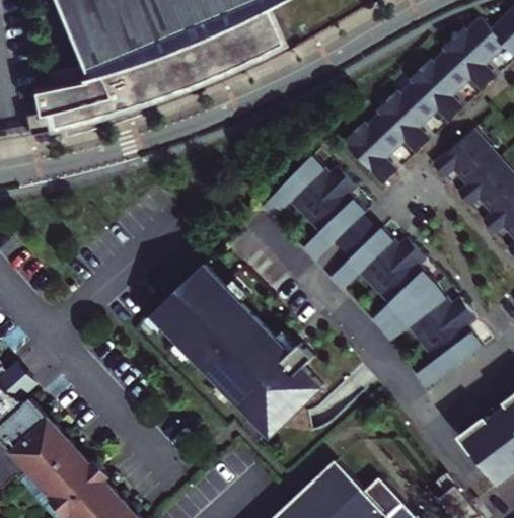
[(250,8),(266,0),(51,0),(70,48),(76,63),(77,66),(49,72),(51,84),(46,85),(38,86),(29,88),(33,111),(22,113),(25,128),(26,133),(37,132),(47,130),(58,128),(61,127),(68,125),(67,120),(92,113),(119,105),(134,100),(144,97),(168,88),(194,79),(218,68),(242,57),(266,45),(250,8)]
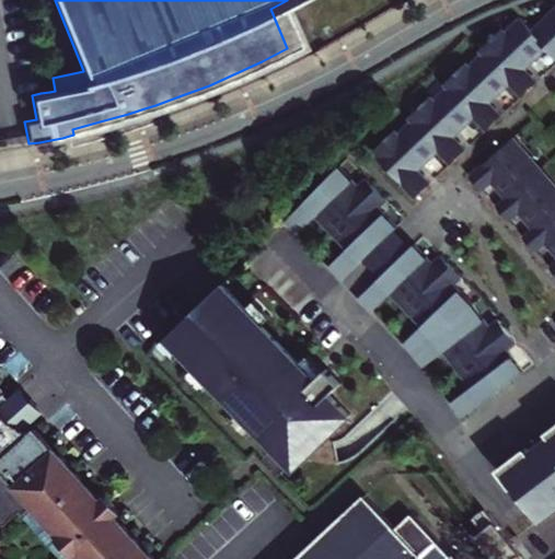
[(371,153),(415,198),(429,184),(417,171),(437,152),(449,165),(464,151),(452,138),(473,119),(485,131),(499,117),(487,105),(508,85),(520,97),(534,84),(522,71),(544,51),(554,62),(554,8),(530,33),(518,20),(503,33),(499,30),(476,53),(480,56),(467,67),(464,63),(441,85),(444,90),(432,101),(429,97),(406,119),(409,123),(397,135),(394,131),(371,153)]
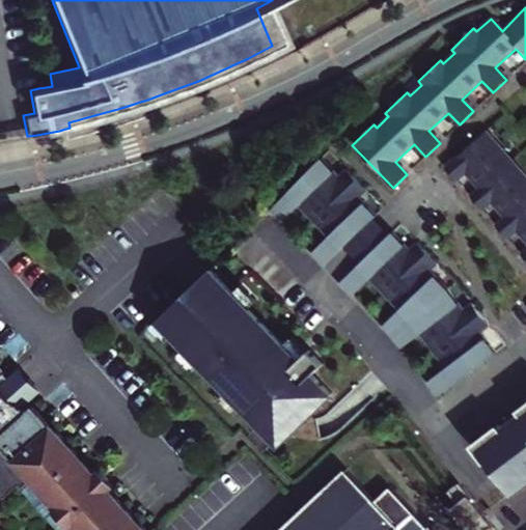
[(45,71),(47,87),(52,86),(50,74),(79,67),(78,64),(48,71),(45,71)]
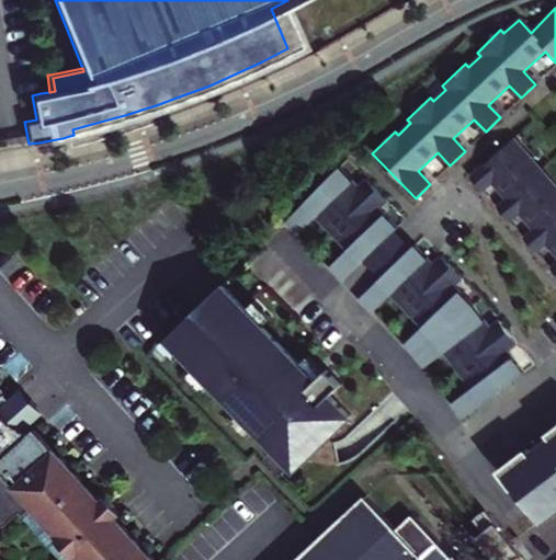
[(66,137),(67,145),(88,140),(109,135),(129,128),(149,121),(145,109),(128,114),(100,122),(72,129),(74,135),(66,137)]
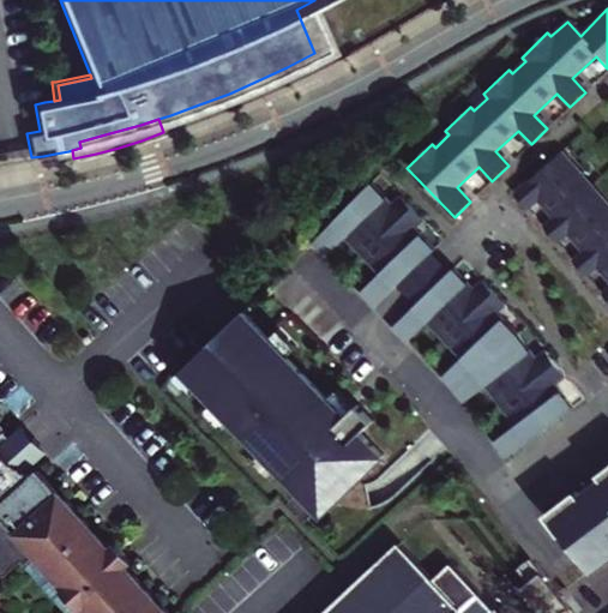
[(607,206),(560,152),(512,193),(525,209),(536,200),(552,218),(542,227),(555,242),(565,233),(581,252),(571,260),(584,276),(594,266),(607,282),(607,286),(599,294),(607,304),(607,206)]
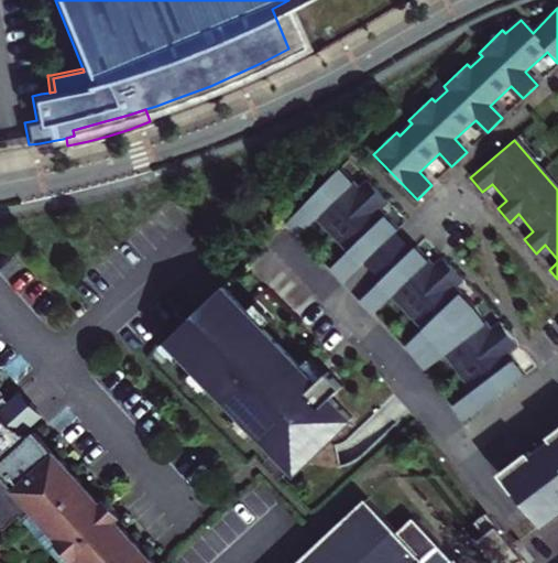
[(364,261),(395,231),(398,228),(380,209),(389,202),(369,180),(360,188),(341,168),(306,206),(318,218),(348,250),(361,264),(364,261)]
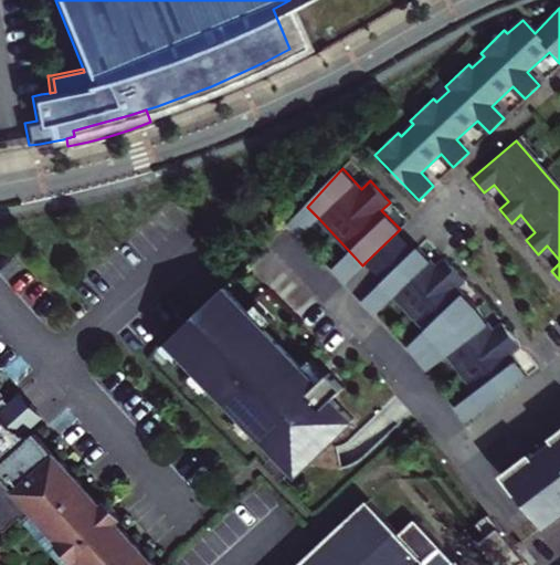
[(300,236),(319,219),(307,207),(291,225),(300,236)]
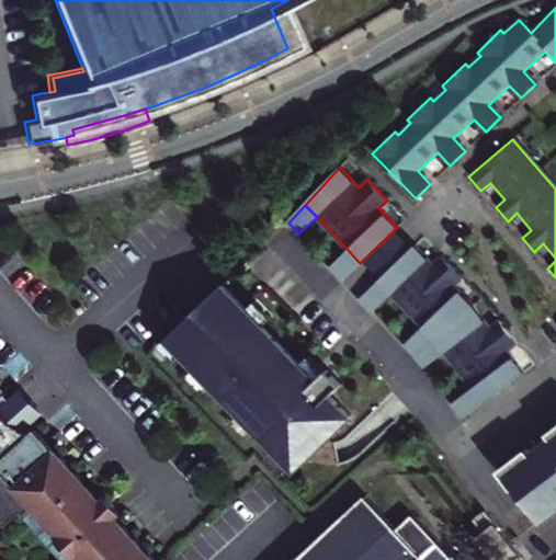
[(363,260),(379,277),(410,248),(394,230),(363,260)]
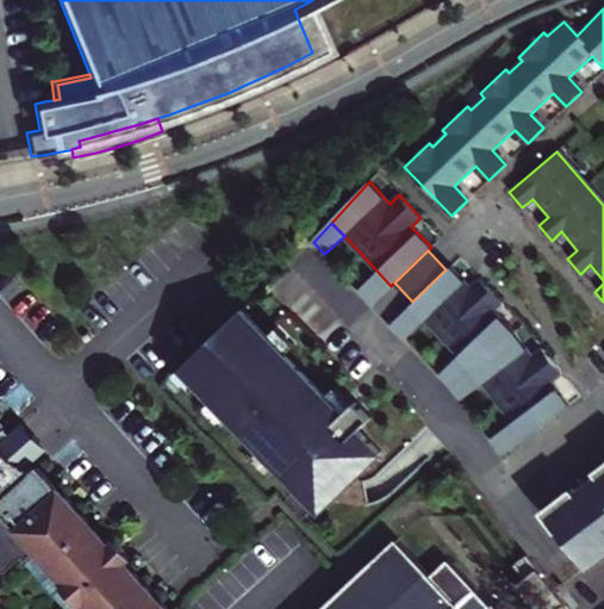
[(510,421),(523,436),(567,403),(550,380),(560,372),(541,347),(531,354),(514,330),(493,310),(502,300),(479,278),(471,286),(449,266),(446,269),(412,302),(409,305),(424,319),(458,354),(471,367),(481,383),(510,421)]
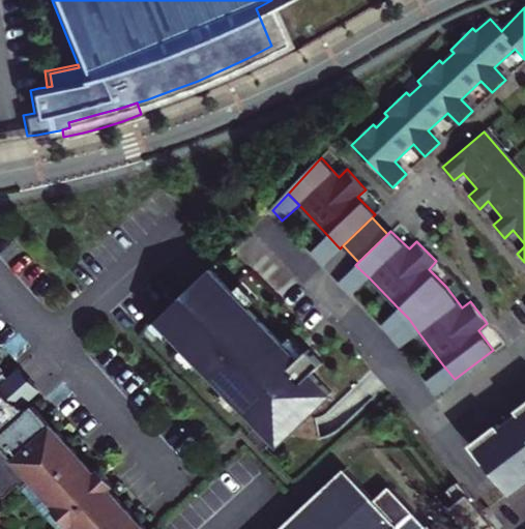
[(322,264),(340,248),(327,235),(311,251),(322,264)]
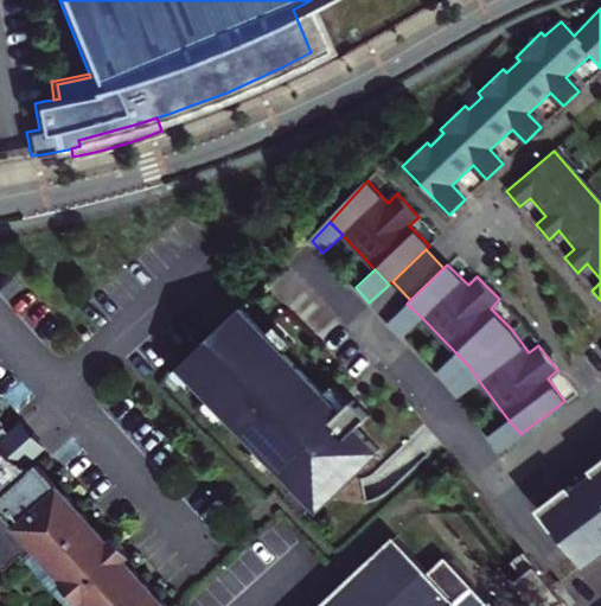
[(422,318),(407,304),(387,324),(401,338),(422,318)]
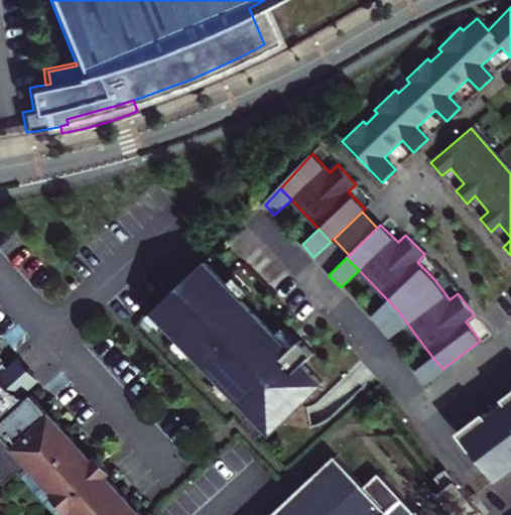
[(208,262),(155,309),(272,431),(323,382),(304,363),(314,353),(302,339),(291,350),(286,355),(271,340),(277,335),(208,262)]
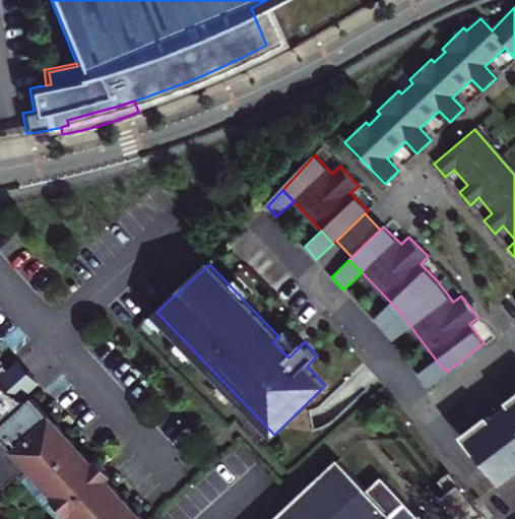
[(401,313),(390,302),(373,319),(391,340),(410,326),(401,313)]
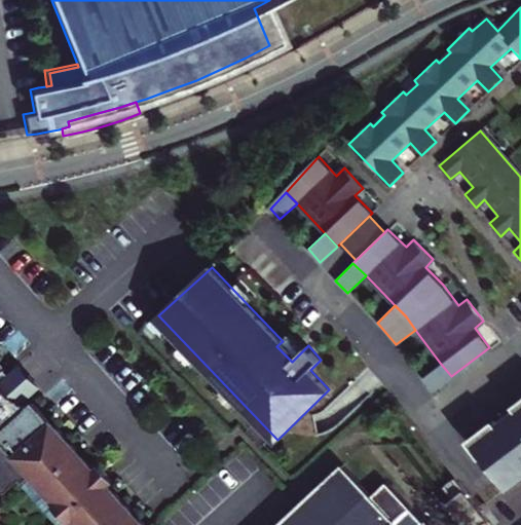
[(276,346),(292,362),(297,357),(283,341),(276,346)]
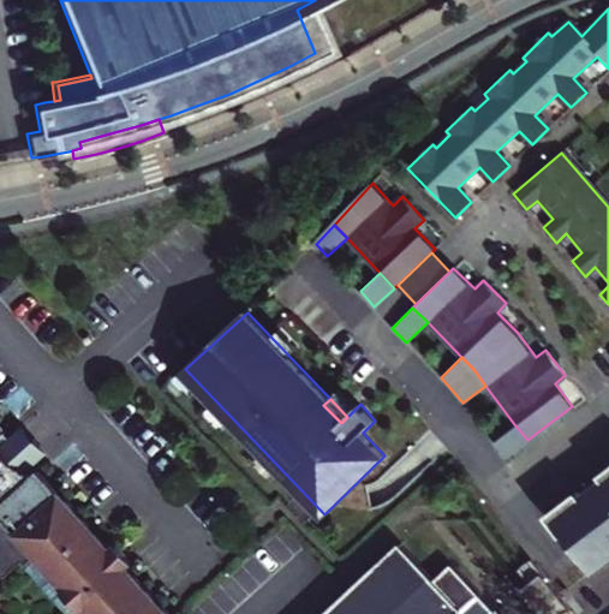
[(527,440),(514,424),(493,441),(506,457),(527,440)]
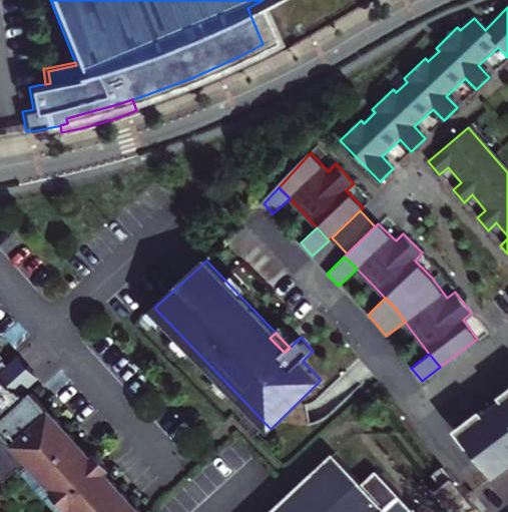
[(134,511),(102,475),(106,472),(92,456),(89,459),(29,392),(20,400),(0,378),(0,363),(2,361),(0,359),(0,481),(5,481),(20,468),(58,511),(134,511)]
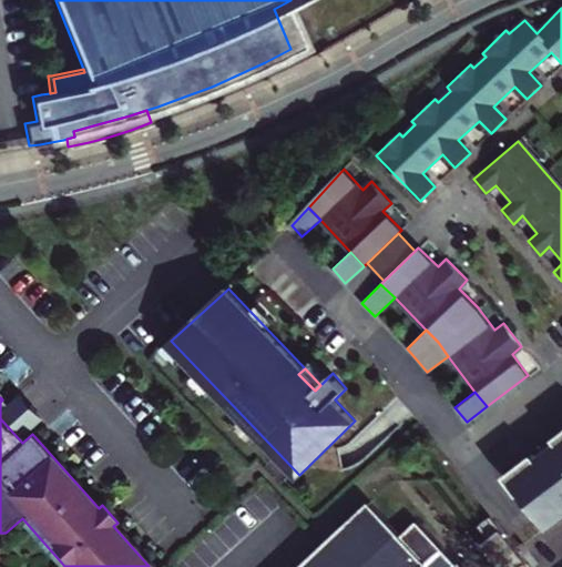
[(518,493),(544,528),(561,514),(561,428),(550,438),(553,443),(533,458),(530,454),(501,476),(515,495),(518,493)]
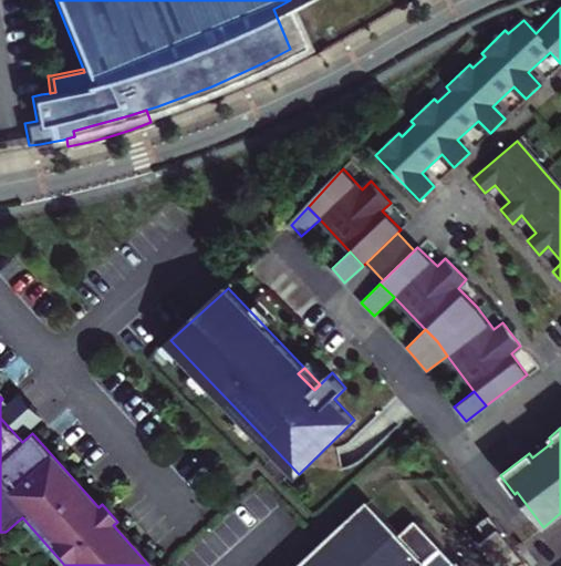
[(450,565),(411,523),(396,536),(364,502),(332,532),(321,543),(294,565),(450,565)]
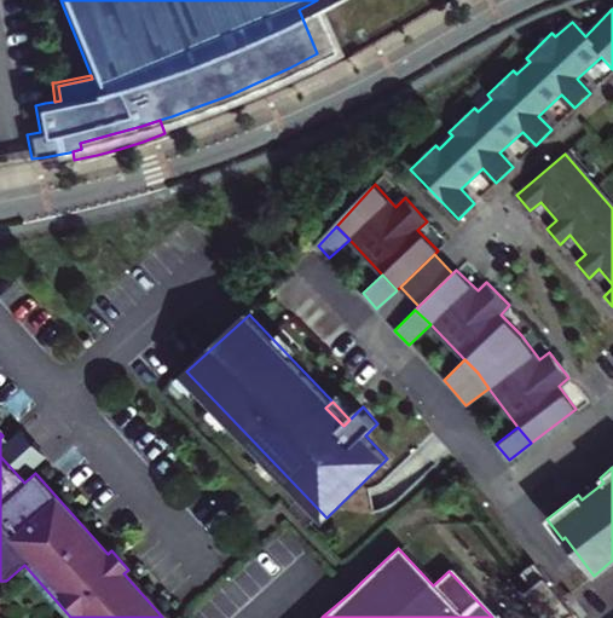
[(564,617),(570,613),(531,562),(519,572),(528,585),(519,593),(538,617),(564,617)]
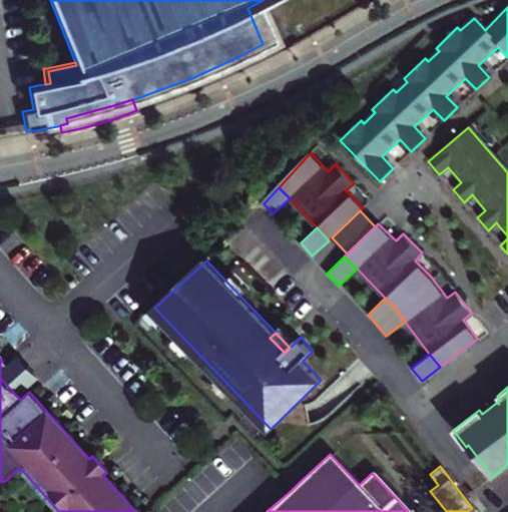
[(291,491),(301,481),(297,476),(286,486),(291,491)]
